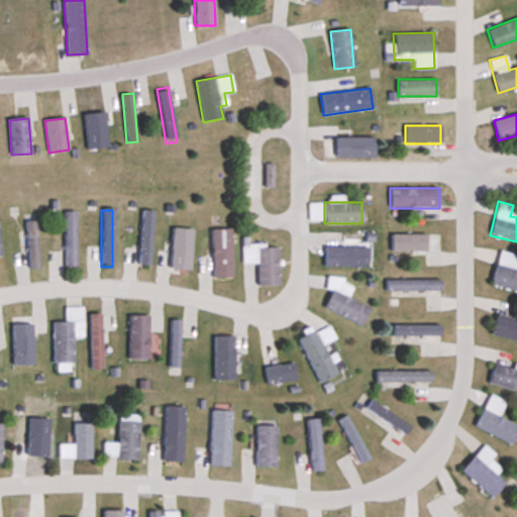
[(152,210),(140,210),(139,265),(151,265),(152,210)]
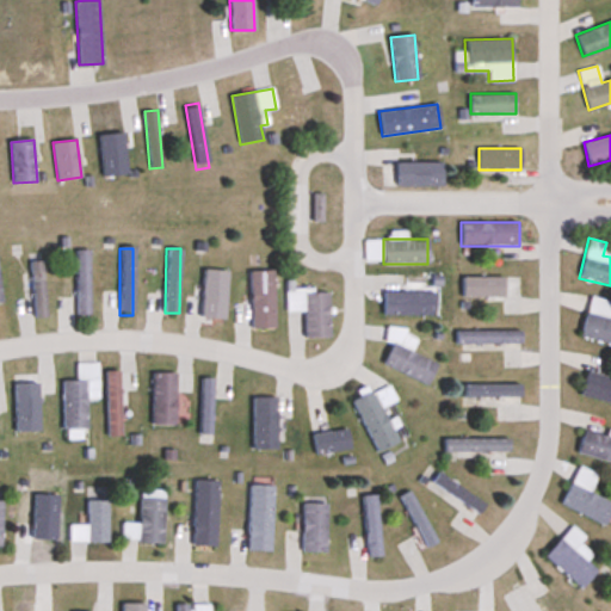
[(90,251),(76,251),(76,316),(90,316),(90,251)]
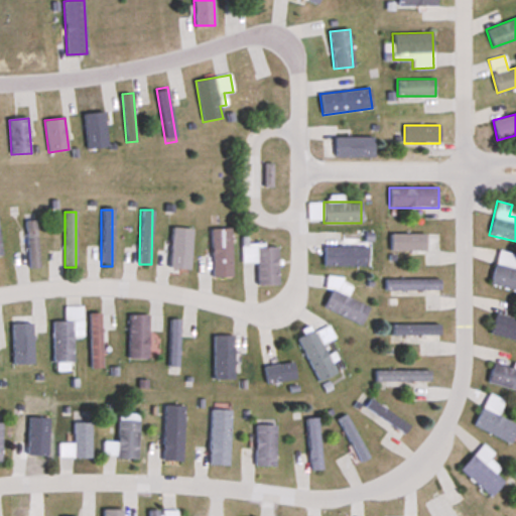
[(25,222),(29,269),(40,268),(35,221),(25,222)]
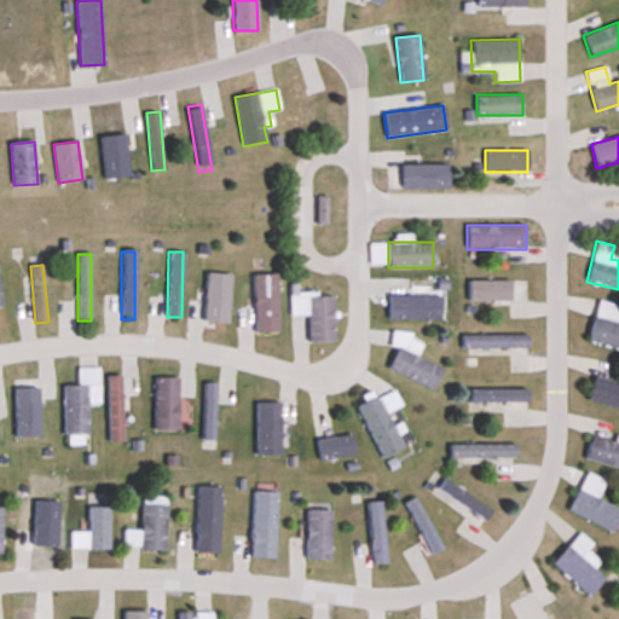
[(227,324),(230,275),(207,275),(206,293),(197,293),(196,307),(189,306),(187,322),(227,324)]
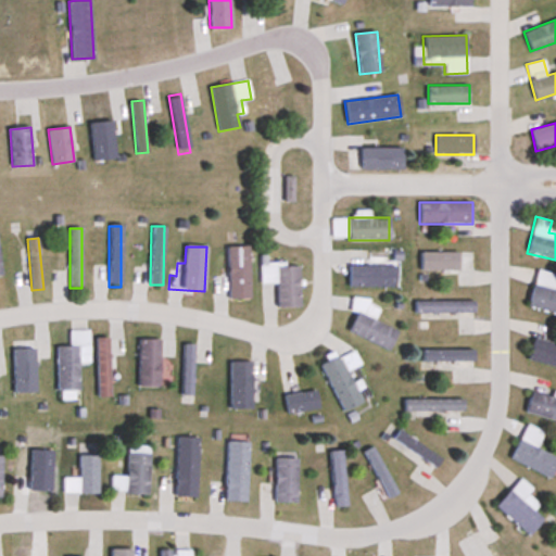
[(249,300),(249,247),(228,248),(228,300),(249,300)]
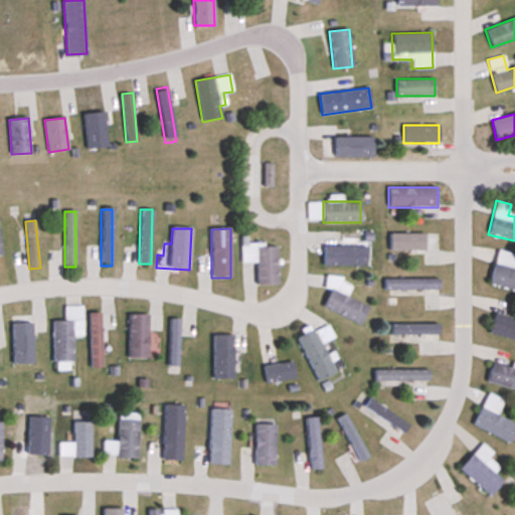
[(438,233),(398,234),(398,248),(423,248),(423,266),(438,266),(438,233)]
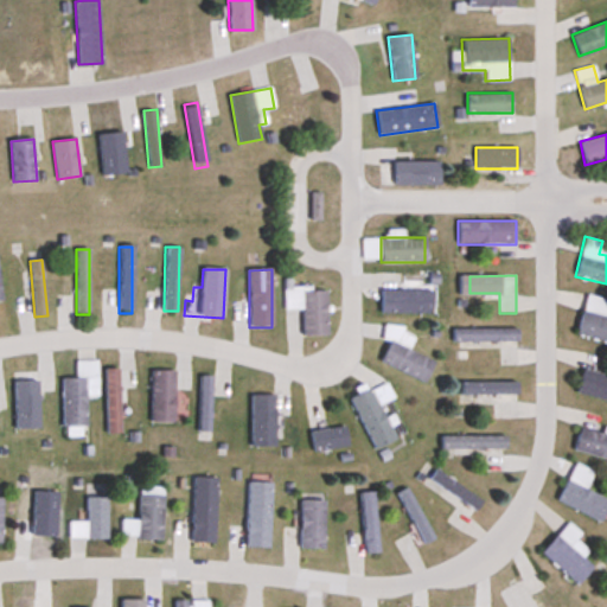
[(302,336),(327,336),(327,289),(286,289),(286,311),(302,311),(302,336)]
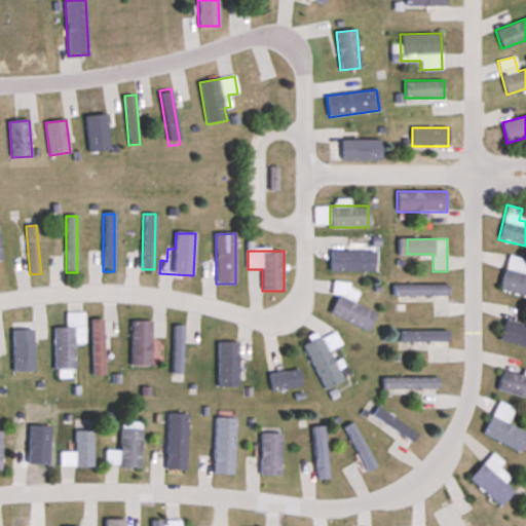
[(330,272),(376,272),(376,252),(330,252),(330,272)]
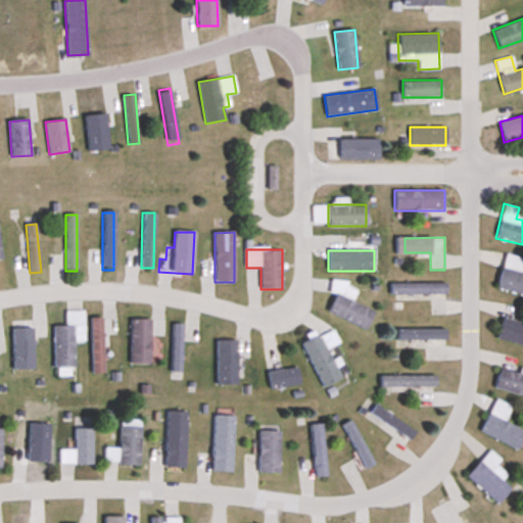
[(522,264),(522,258),(506,253),(496,288),(522,294),(522,273),(521,273),(522,264)]
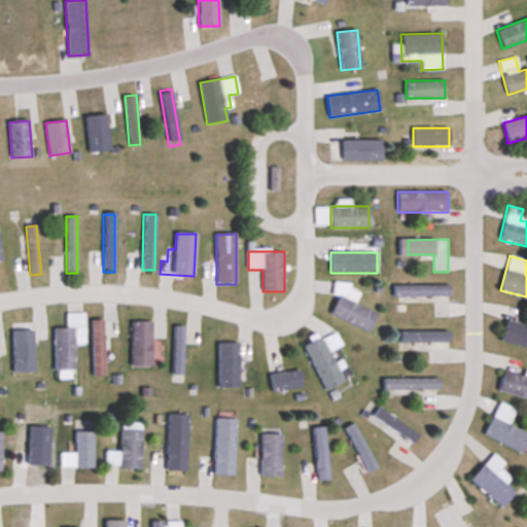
[(330,314),(369,332),(377,314),(354,304),(360,291),(337,281),(329,294),(338,299),(330,314)]
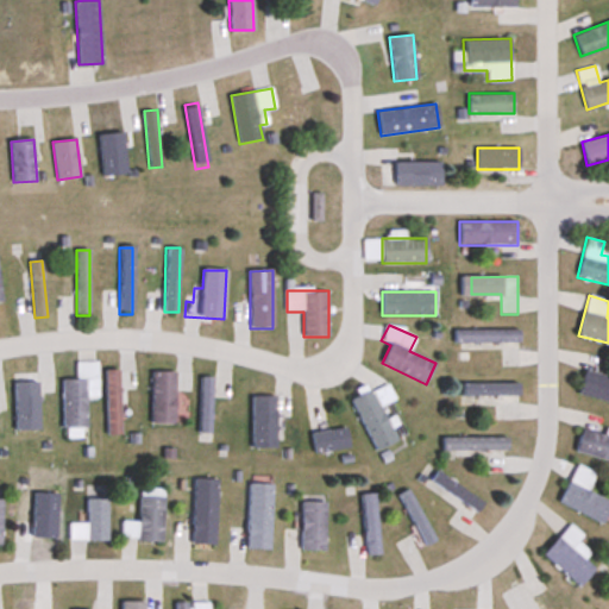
[(452,331),(452,343),(520,343),(520,331),(452,331)]
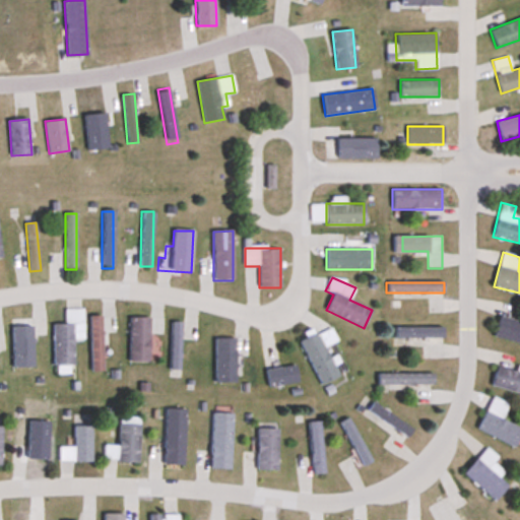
[(83,309),(65,309),(65,324),(53,324),(54,367),(61,367),(61,373),(65,373),(65,367),(74,367),(73,340),(83,340),(83,309)]
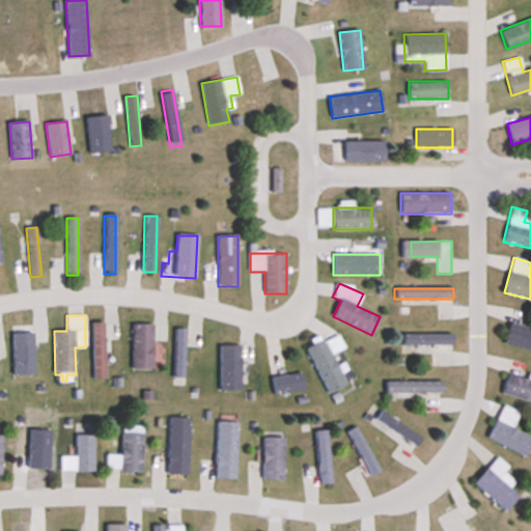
[(92,323),(92,380),(104,380),(104,323),(92,323)]
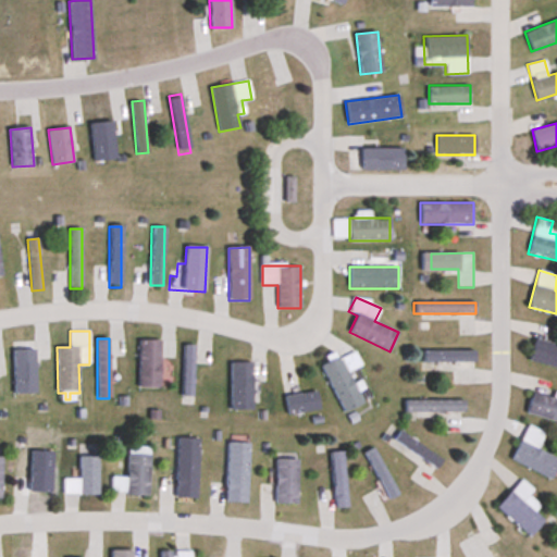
[(529,361),(556,368),(556,345),(534,339),(529,361)]
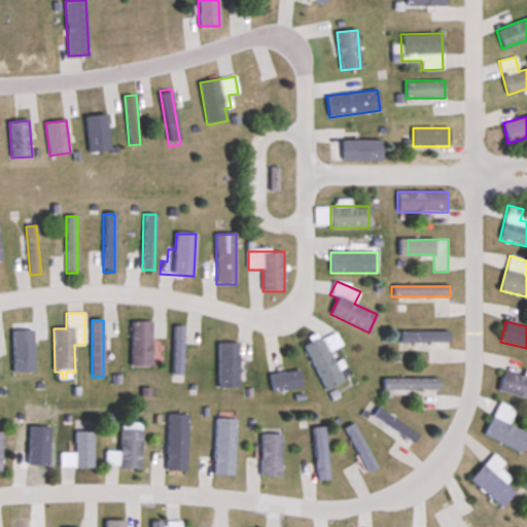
[(151,322),(132,322),(132,367),(151,367),(151,322)]
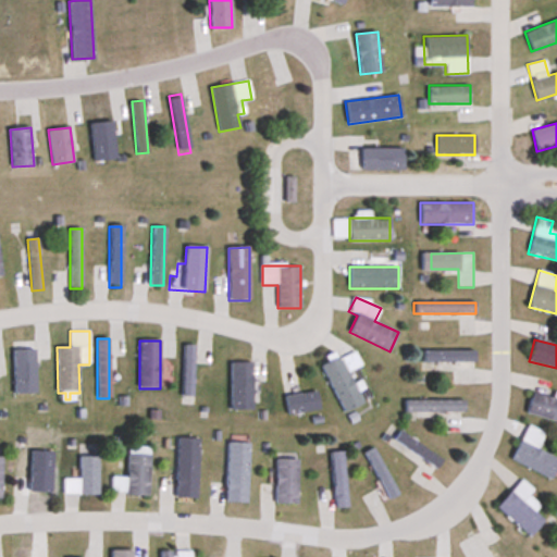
[(194,396),(194,345),(182,345),(182,396),(194,396)]
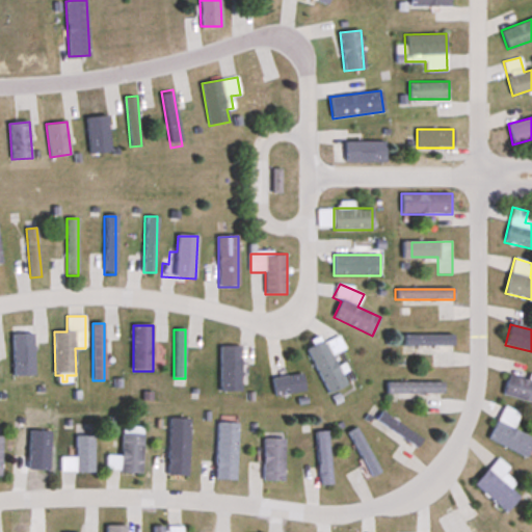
[(453,335),(414,335),(414,354),(453,354),(453,335)]
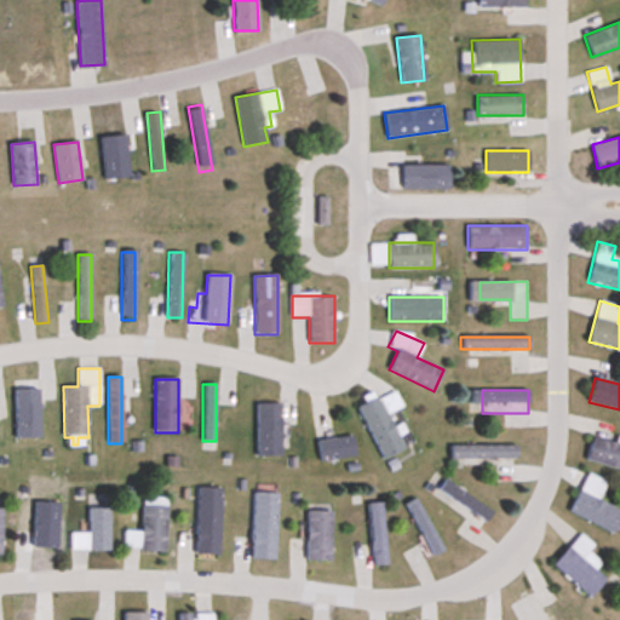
[(401,407),(394,391),(359,406),(380,459),(403,449),(388,413),(401,407)]
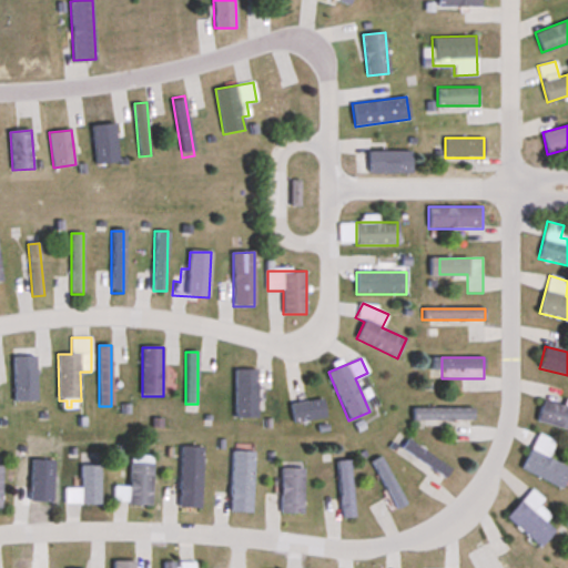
[(235,369),(235,418),(257,418),(257,369),(235,369)]
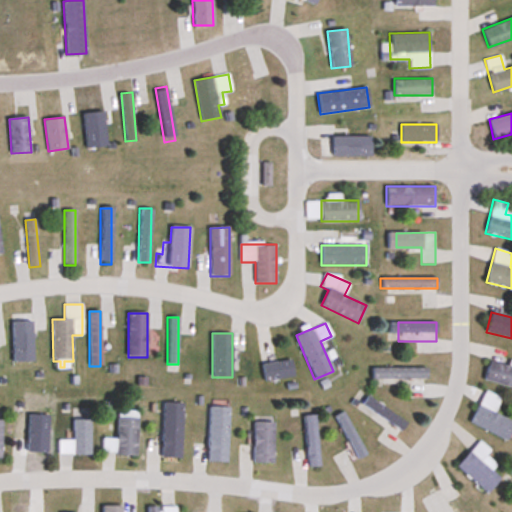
[(265,382),(294,375),(290,359),(261,365),(265,382)]
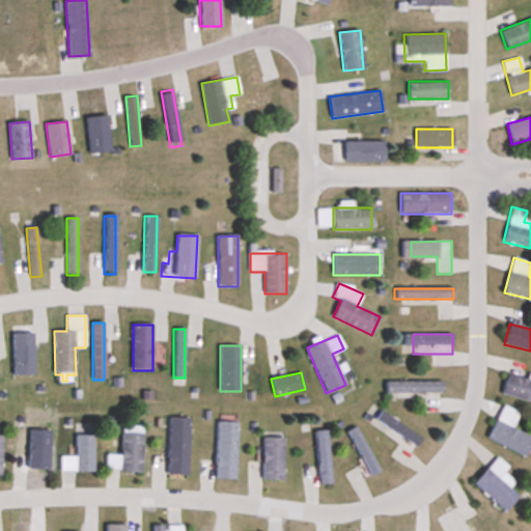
[(530,402),(530,381),(507,375),(502,395),(530,402)]
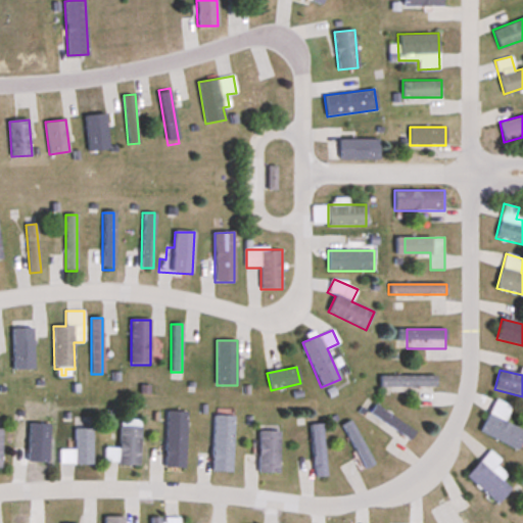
[(435,386),(435,375),(380,375),(380,386),(435,386)]
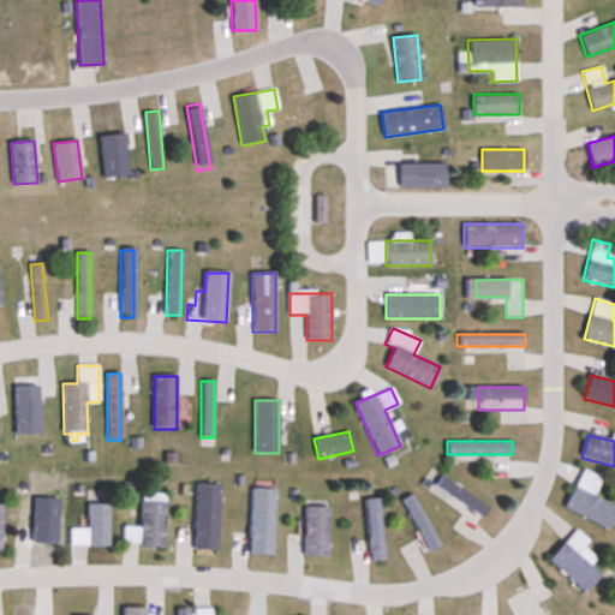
[(565,511),(609,529),(614,513),(614,507),(592,497),(601,478),(581,471),(565,511)]
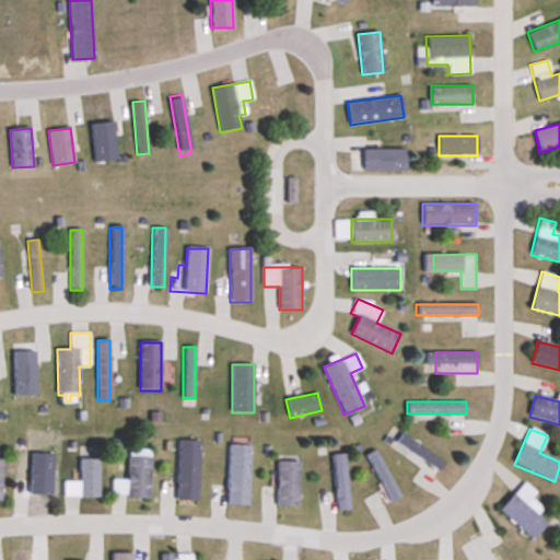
[(444,461),(400,434),(395,444),(440,470),(444,461)]
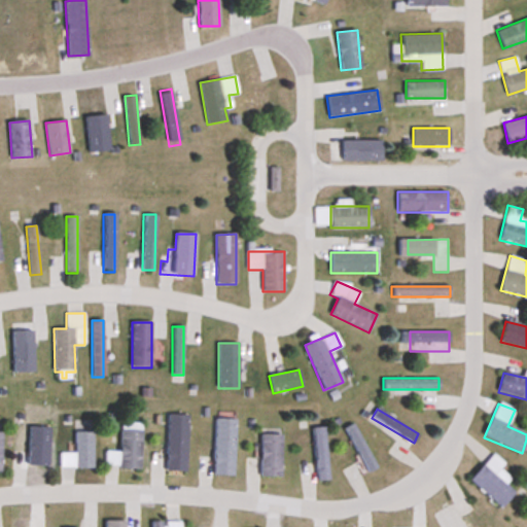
[(29,468),(49,468),(49,413),(29,413),(29,468)]
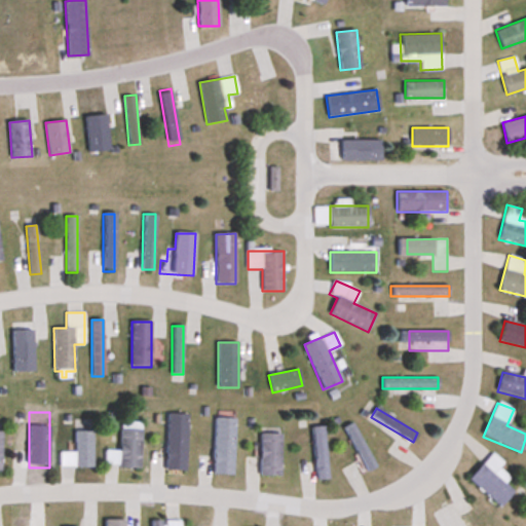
[(167,471),(187,471),(187,414),(167,414),(167,471)]
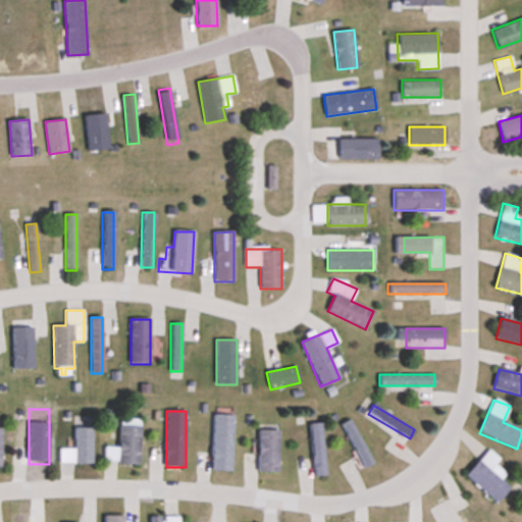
[(212,471),(232,471),(232,415),(212,415),(212,471)]
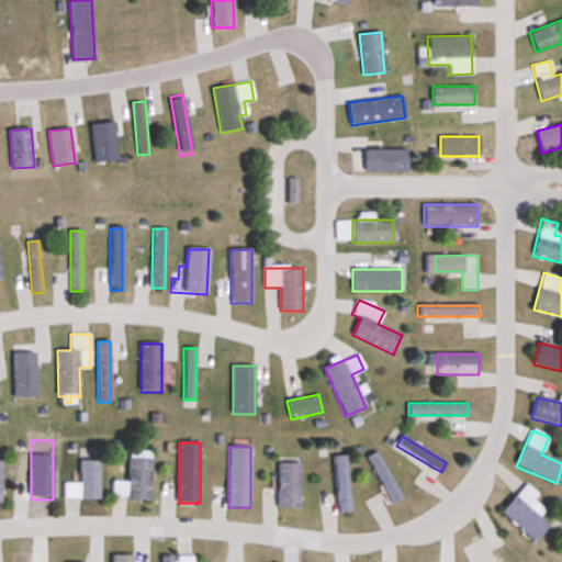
[(113,498),(150,499),(150,451),(128,451),(128,483),(113,483),(113,498)]
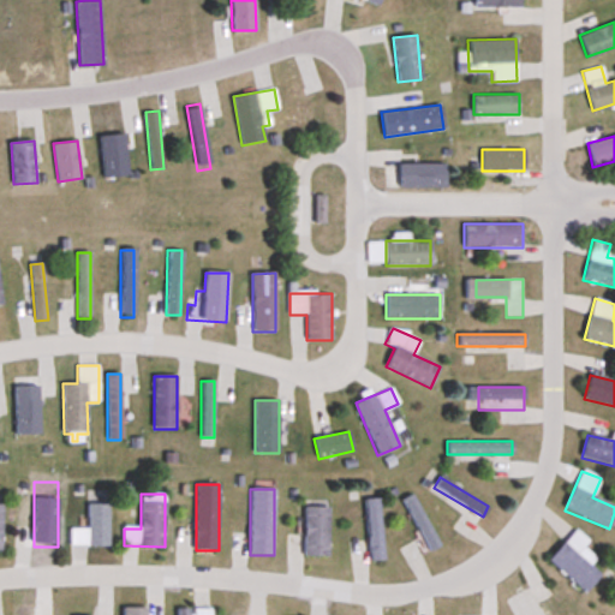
[(401,501),(429,551),(440,545),(411,495),(401,501)]
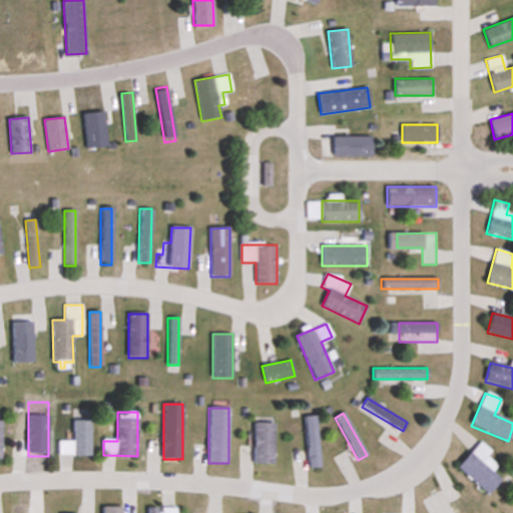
[(303,417),(309,469),(321,467),(315,415),(303,417)]
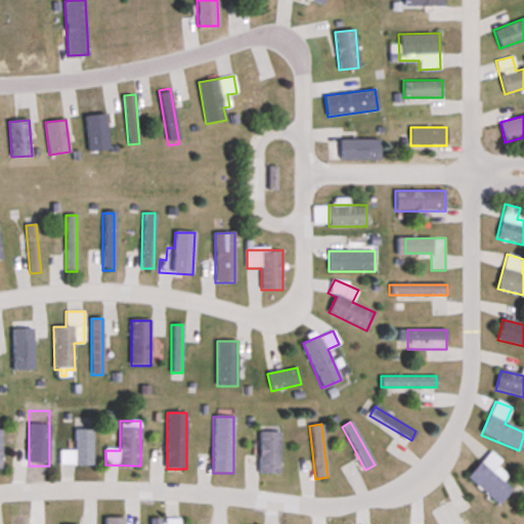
[(92,430),(75,430),(75,466),(92,466),(92,430)]
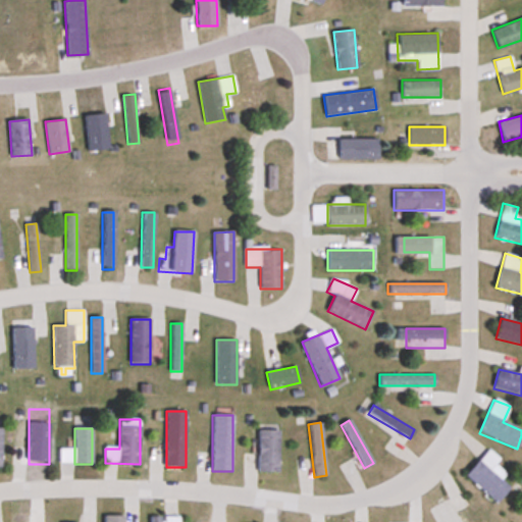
[(278,430),(258,430),(258,471),(278,471),(278,430)]
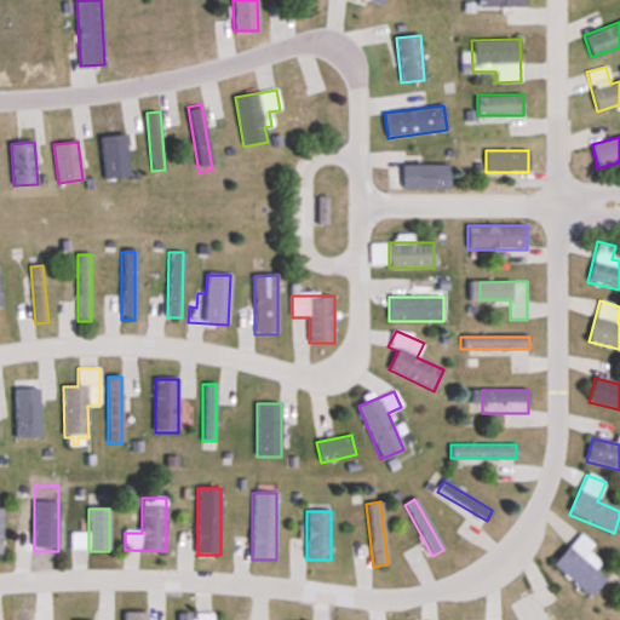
[(589,598),(606,581),(593,570),(598,564),(586,554),(592,546),(580,535),(552,564),(589,598)]
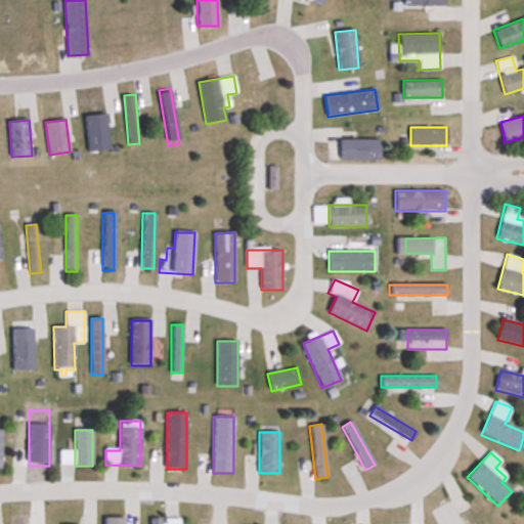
[(434,516),(437,523),(459,523),(450,507),(434,516)]
